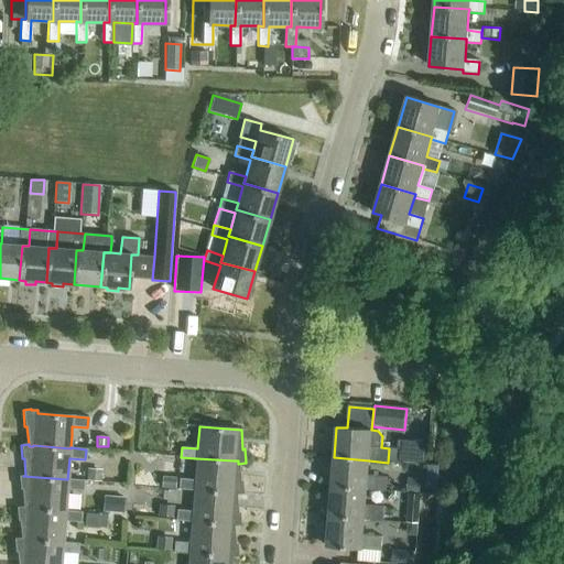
[(369,461),(334,457),(332,487),(366,490),(386,492),(387,478),(367,476),(369,461)]
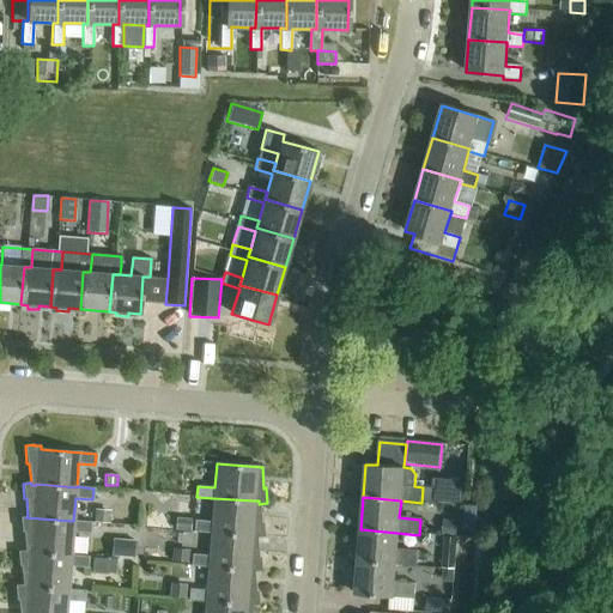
[(261,522),(259,504),(259,501),(254,501),(213,498),(212,522),(194,521),(194,532),(211,533),(211,532),(252,535),(255,536),(255,538),(263,536),(262,522),(261,522)]
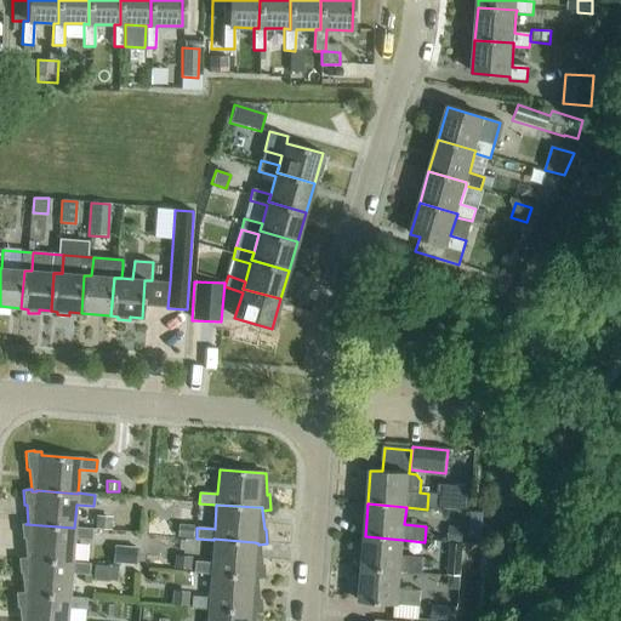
[(95,529),(110,530),(112,517),(96,516),(95,529)]
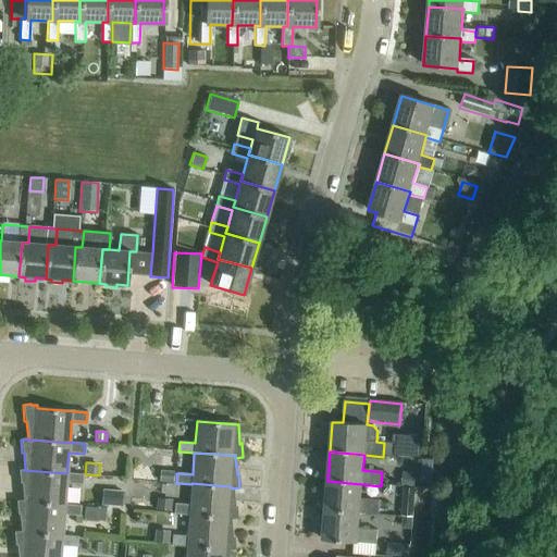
[(66,473),(23,470),(19,471),(20,484),(22,484),(23,502),(20,502),(64,505),(66,483),(82,484),(83,474),(66,473)]
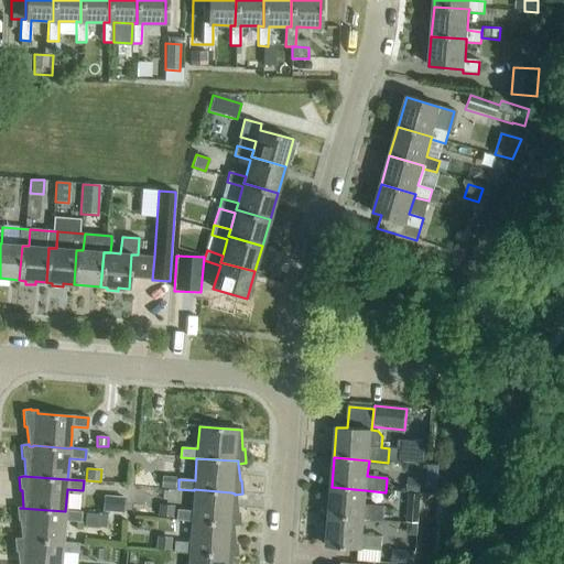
[(161,487),(175,488),(175,477),(161,476),(161,487)]
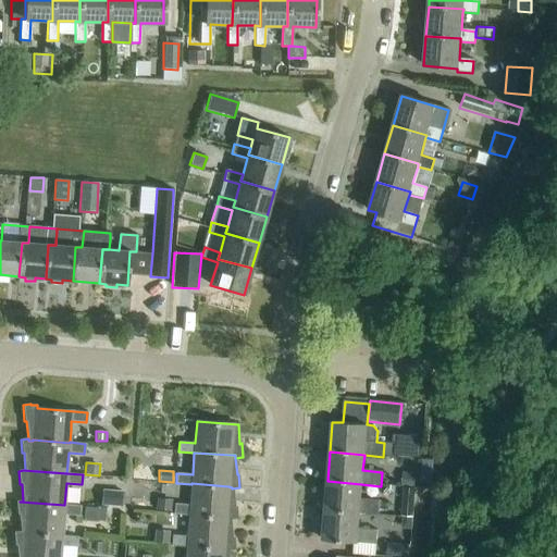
[(401,486),(415,486),(416,473),(401,472),(401,486)]
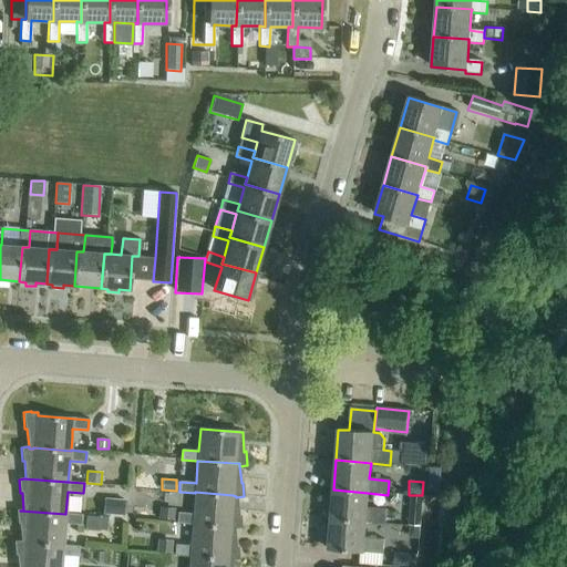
[(368,493),(333,490),(331,519),(366,522),(366,523),(385,524),(387,511),(367,508),(368,493)]
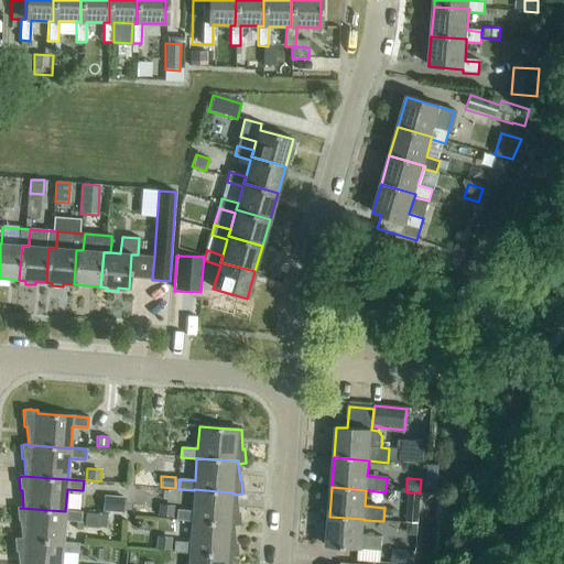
[(194,489),(194,490),(193,511),(176,510),(175,520),(192,521),(241,525),(239,513),(238,513),(235,495),(235,494),(231,492),(194,489)]
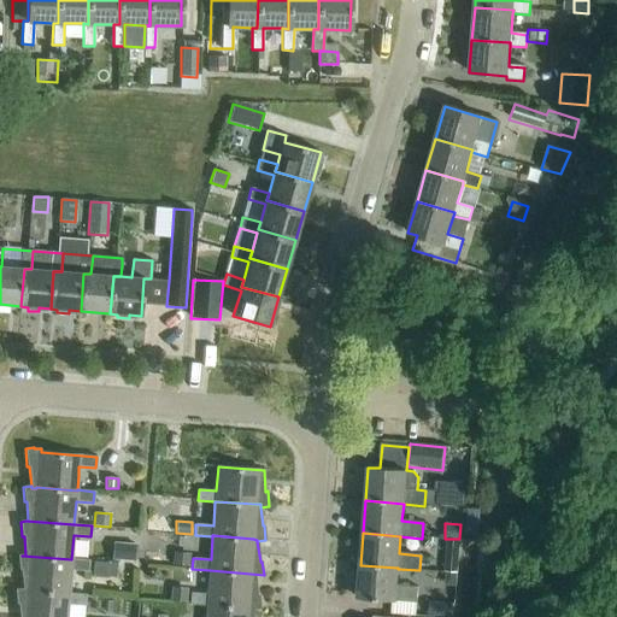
[(446,540),(444,571),(458,573),(460,541),(446,540)]
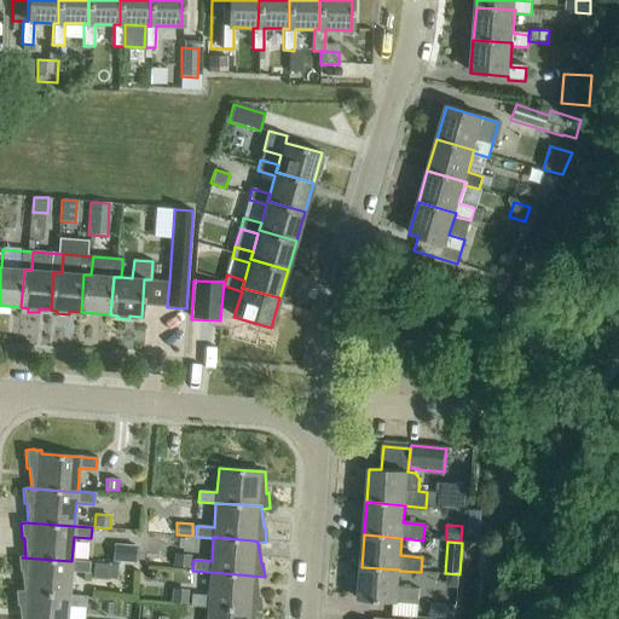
[(134,563),(136,545),(114,544),(111,561),(134,563)]
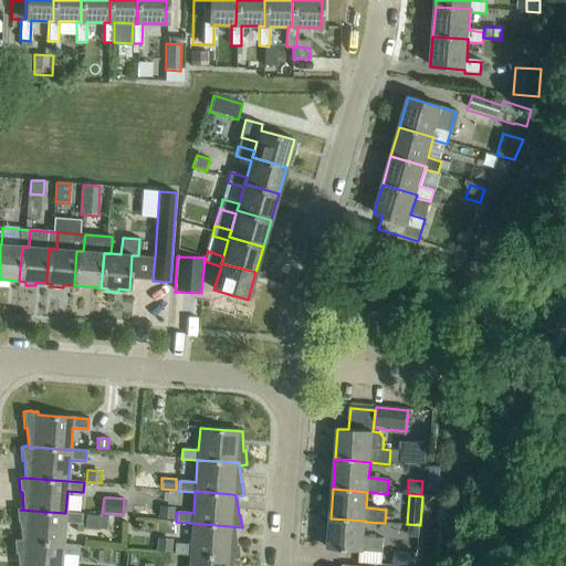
[(158,517),(174,520),(175,507),(159,506),(158,517)]
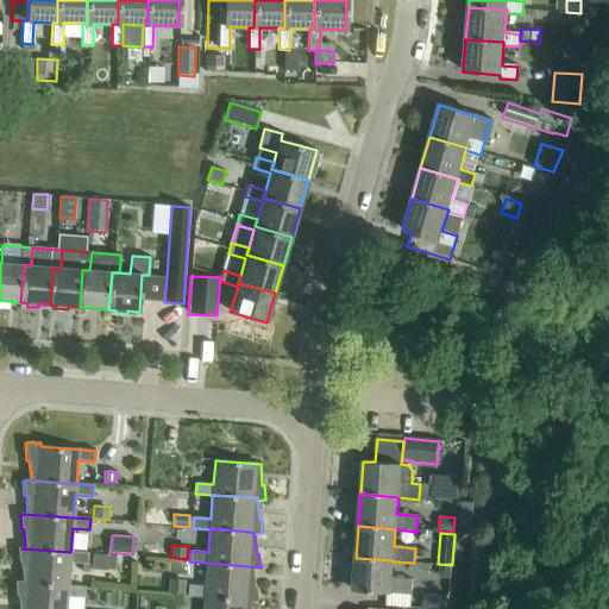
[(70,552),(22,548),(18,548),(19,564),(22,564),(23,582),(18,583),(68,586),(68,585),(69,563),(87,564),(88,553),(70,552)]
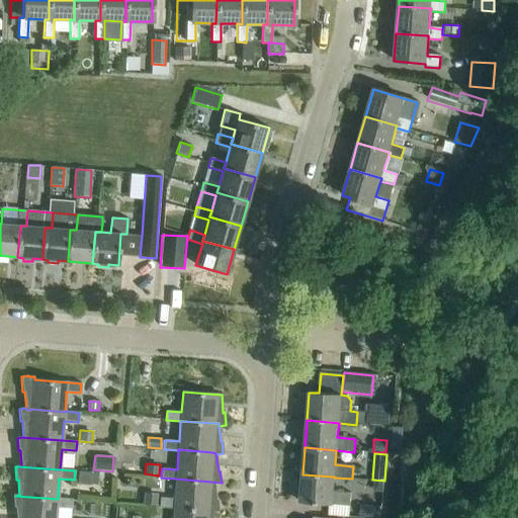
[(77,485),(90,486),(91,472),(78,471),(77,485)]
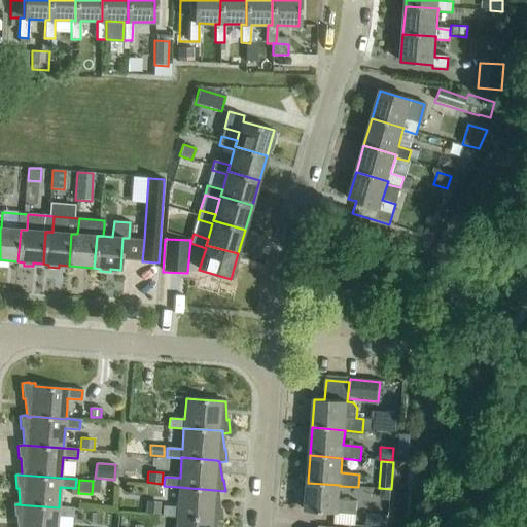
[(340,485),(308,483),(306,512),(330,513),(352,515),(356,515),(357,502),(339,500),(340,486),(340,485)]
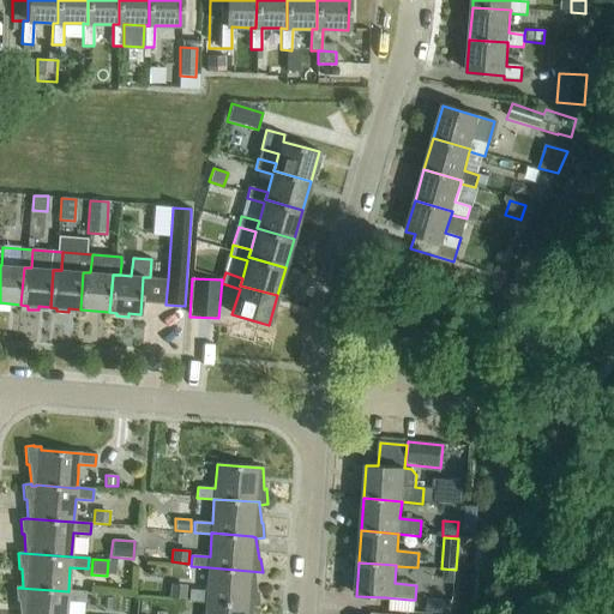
[(209,567),(206,591),(190,590),(188,601),(206,602),(259,606),(258,593),(257,593),(254,573),(263,573),(263,572),(209,567)]
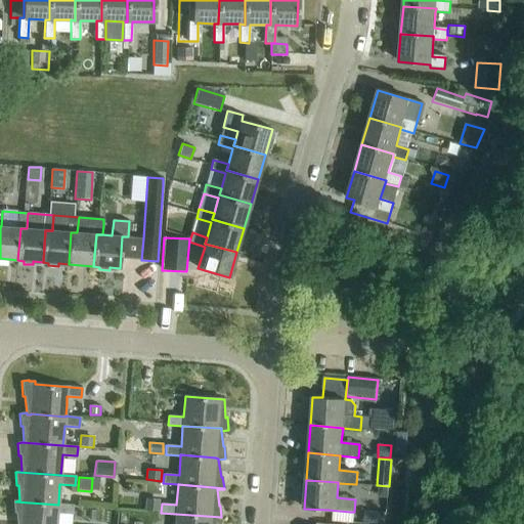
[(158,511),(160,499),(145,497),(144,510),(158,511)]
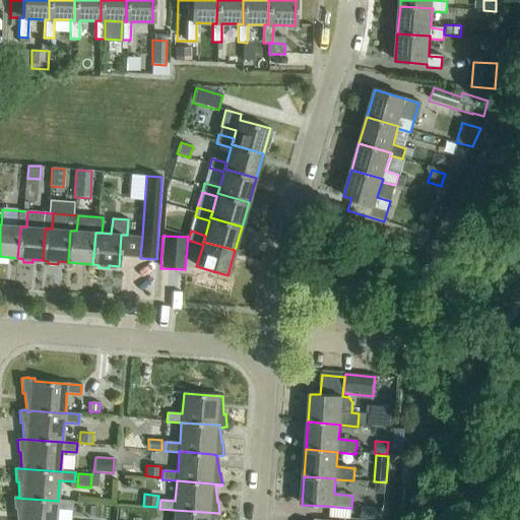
[(58,501),(15,498),(13,498),(14,510),(16,510),(16,519),(56,519),(57,509),(72,511),(72,501),(58,500),(58,501)]
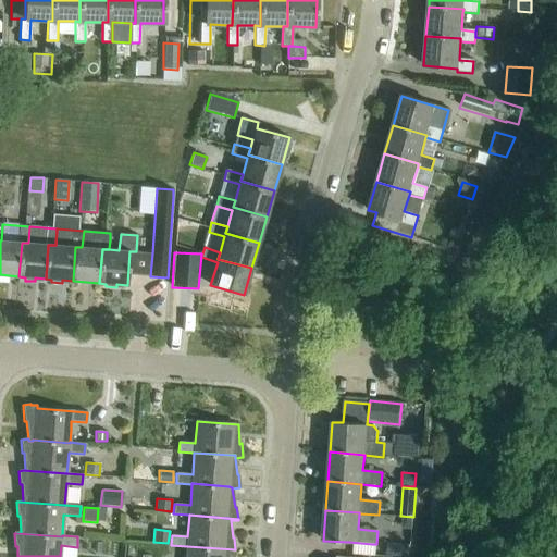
[(386,556),(395,556),(407,556),(408,547),(410,547),(411,535),(392,534),(391,544),(387,544),(386,556)]
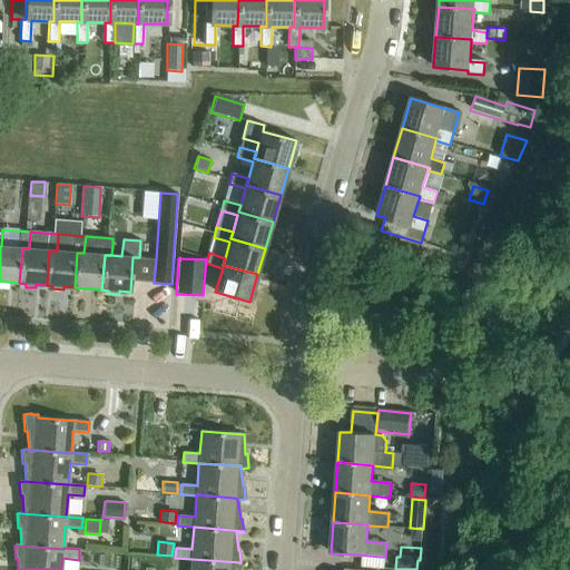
[(381,557),(357,554),(356,568),(380,569),(381,557)]
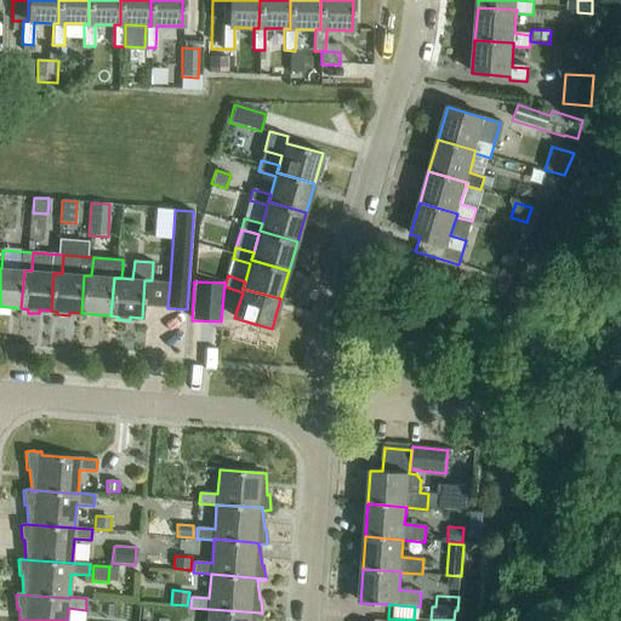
[(209,609),(206,620),(255,620),(254,615),(262,614),(262,613),(209,609)]
